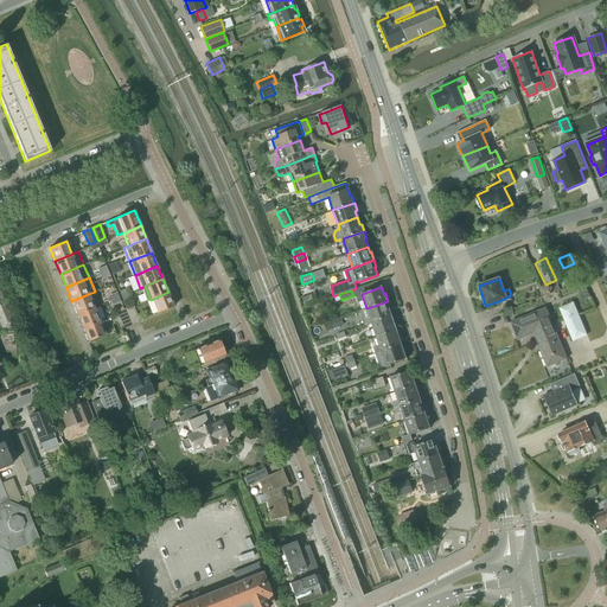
[(157,313),(173,306),(168,292),(151,300),(157,313)]
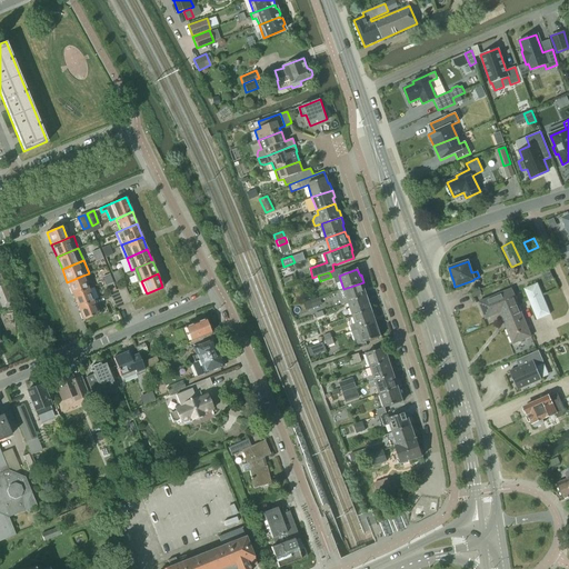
[(82,276),(67,282),(72,295),(88,288),(82,276)]
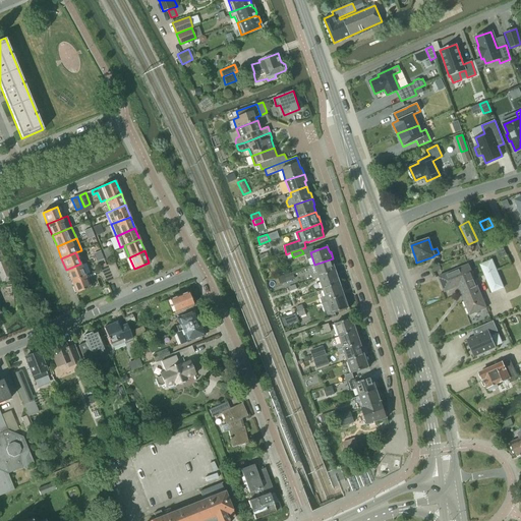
[(266,252),(258,255),(261,262),(268,258),(266,252)]
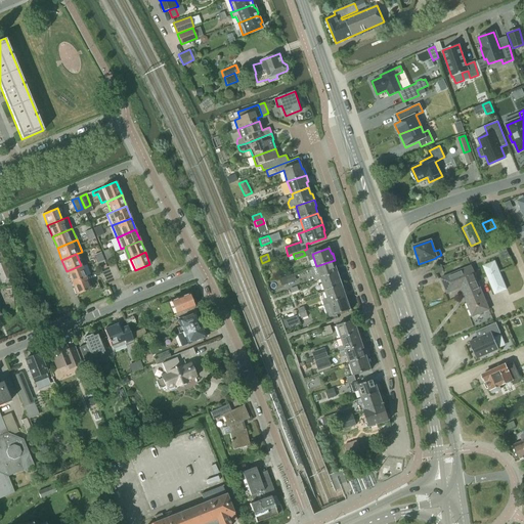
[(335,260),(316,266),(310,268),(315,280),(320,278),(338,272),(336,266),(337,266),(335,260)]
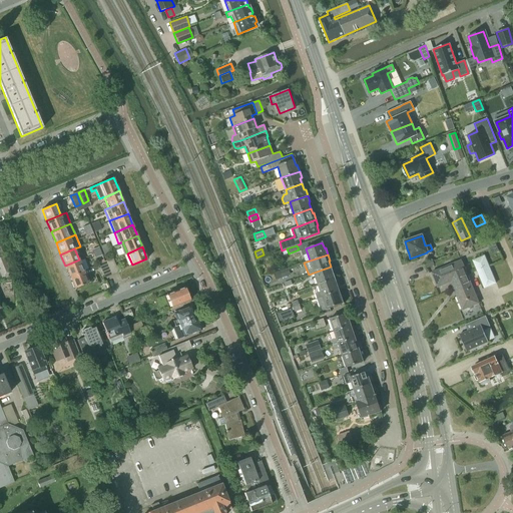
[(484,289),(496,284),(484,254),(472,261),(484,289)]
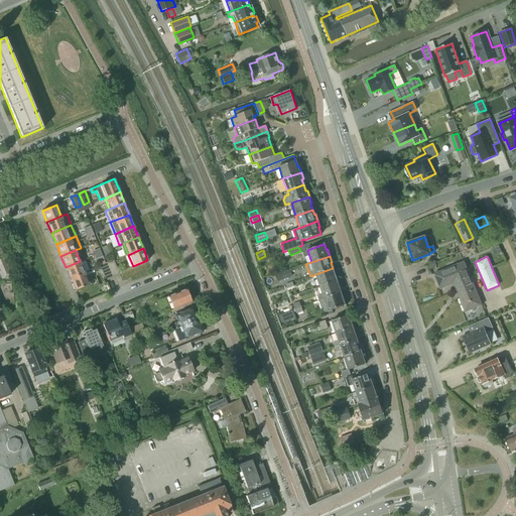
[(113,259),(107,261),(110,268),(113,274),(118,272),(116,266),(113,259)]
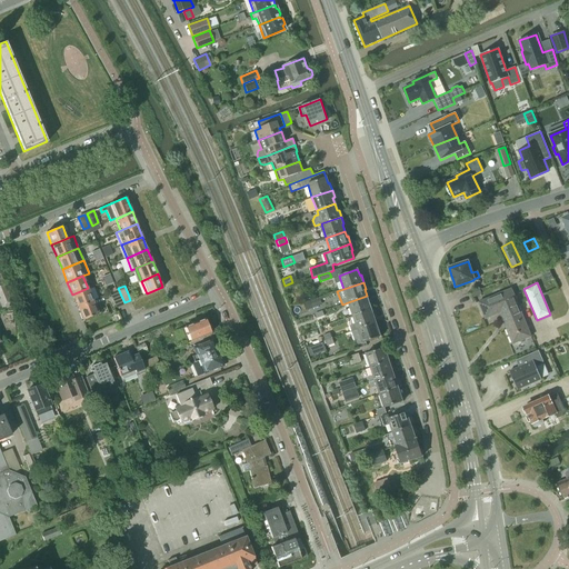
[(88,288),(72,295),(78,307),(93,300),(90,293),(95,291),(92,287),(88,288)]
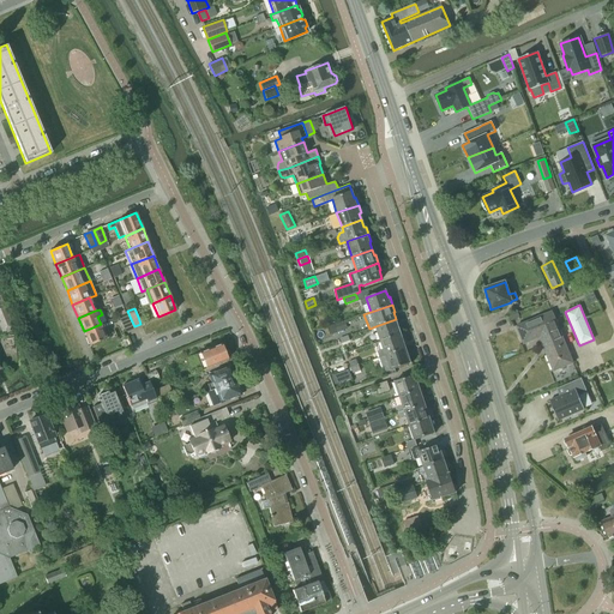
[(542,336),(559,329),(551,311),(516,326),(524,343),(542,336)]
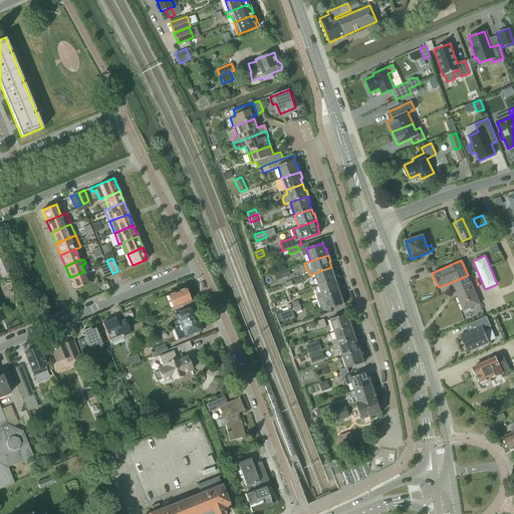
[(104,261),(98,264),(101,270),(104,277),(109,274),(107,268),(104,261)]
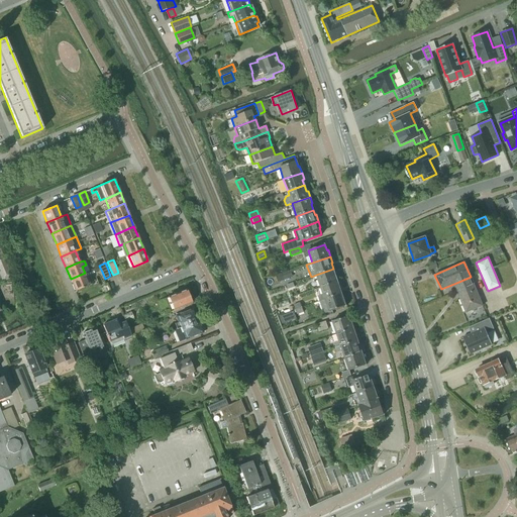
[(7,268),(0,271),(0,275),(2,282),(11,278),(7,268)]
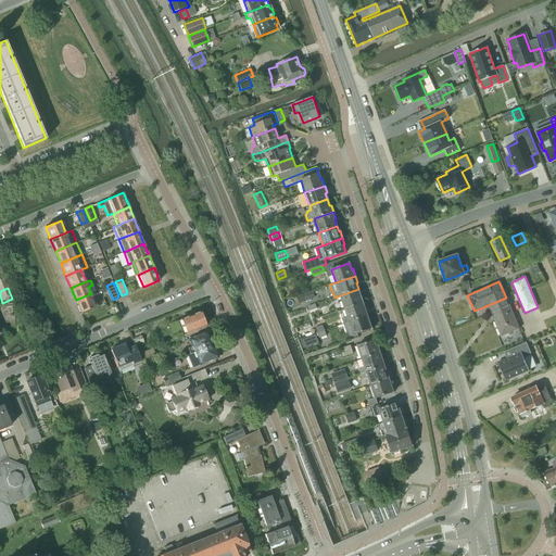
[(359,294),(358,289),(340,295),(345,308),(364,302),(362,294),(359,294)]
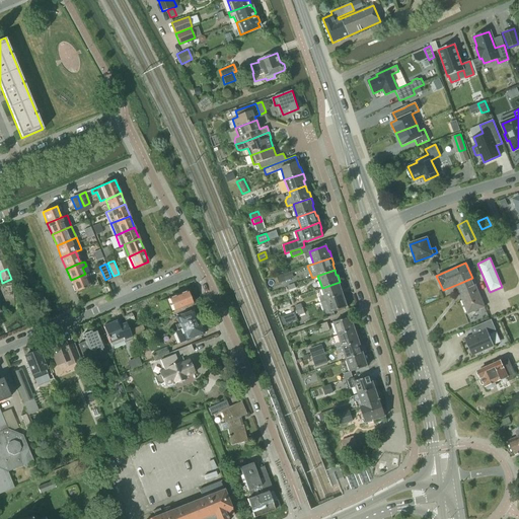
[(294,278),(291,272),(283,274),(285,281),(294,278)]
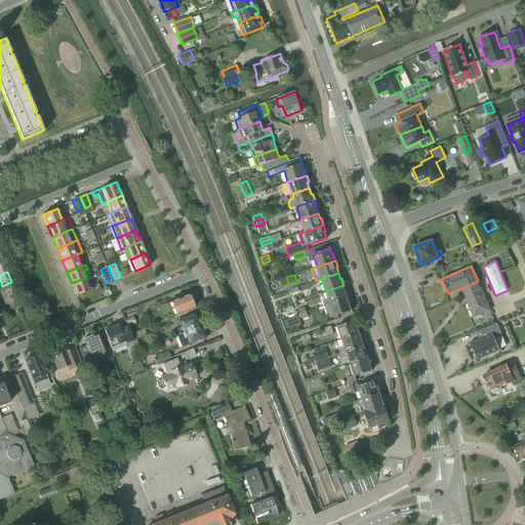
[(76,295),(90,289),(86,277),(72,283),(76,295)]
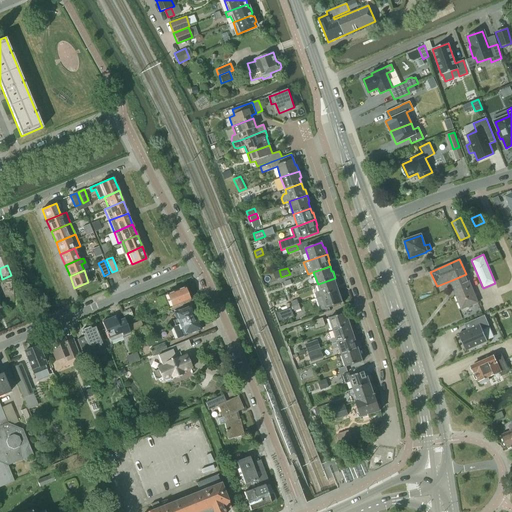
[(455,287),(452,288),(461,309),(478,302),(466,274),(452,280),(455,287)]
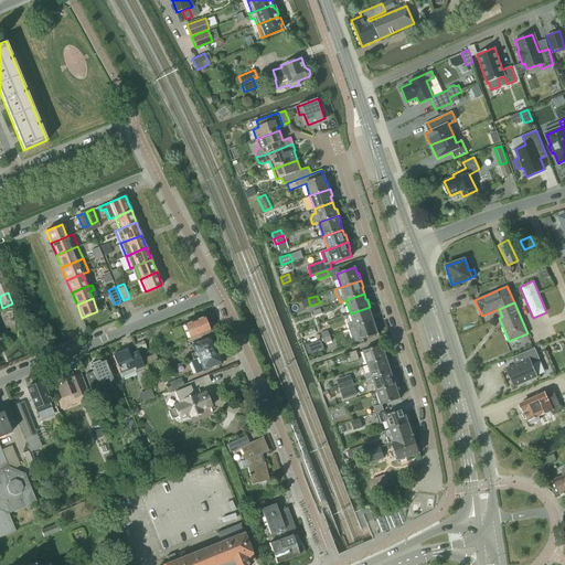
[(372,312),(370,307),(351,313),(353,321),(348,323),(349,329),(373,320),(371,313),(372,312)]
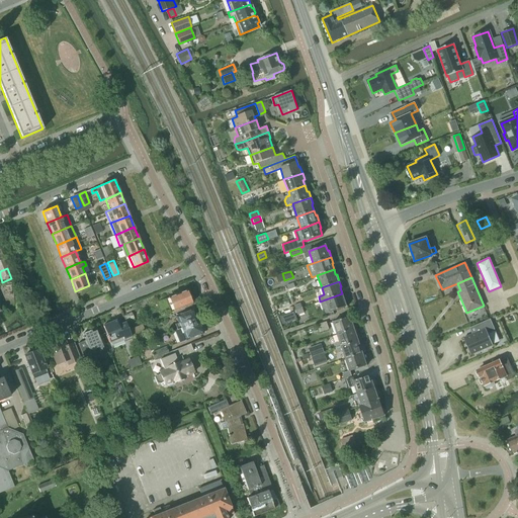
[(191,304),(190,303),(192,300),(190,296),(188,296),(185,290),(165,298),(170,312),(191,304)]
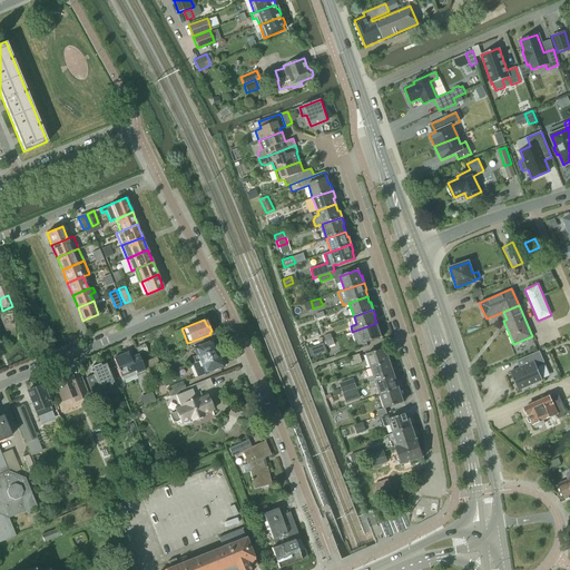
[(380,328),(379,328),(376,323),(352,332),(356,343),(359,345),(363,343),(383,336),(380,328)]
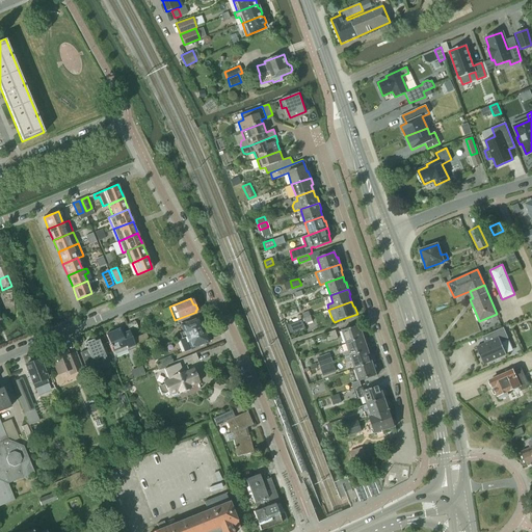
[(181,339),(180,340),(204,329),(198,317),(180,324),(183,331),(179,334),(181,339)]
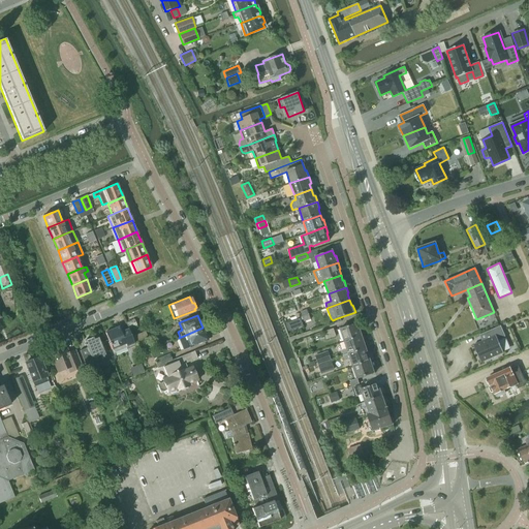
[(300,318),(286,323),(288,331),(302,325),(300,318)]
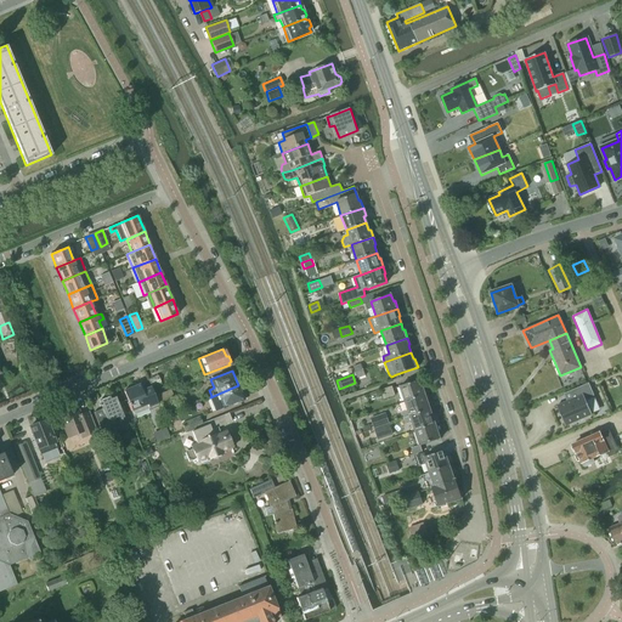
[(160,383),(157,375),(148,379),(152,386),(160,383)]
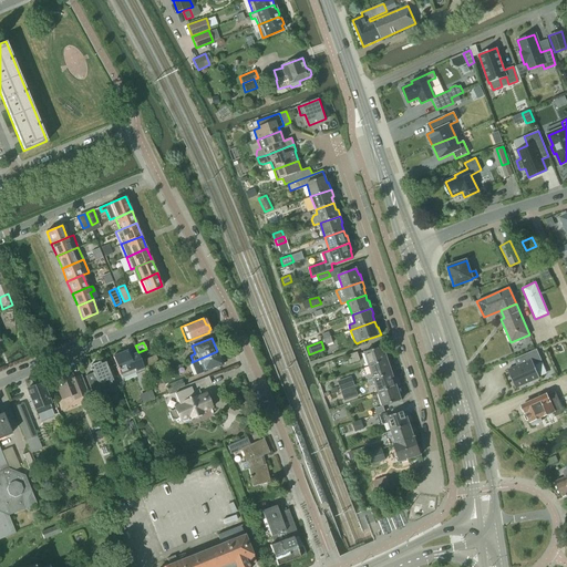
[(382,346),(364,352),(369,366),(389,359),(387,351),(384,352),(382,346)]
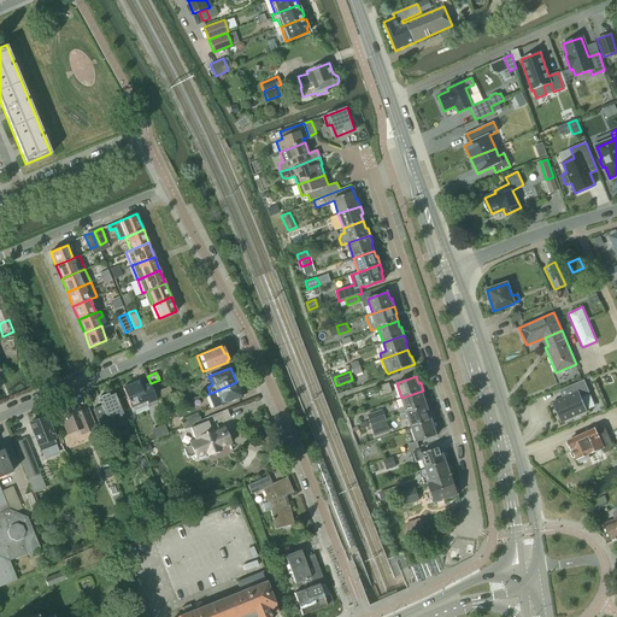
[(134,412),(147,406),(157,403),(157,401),(153,393),(150,383),(141,388),(137,381),(122,387),(130,409),(131,409),(134,412)]
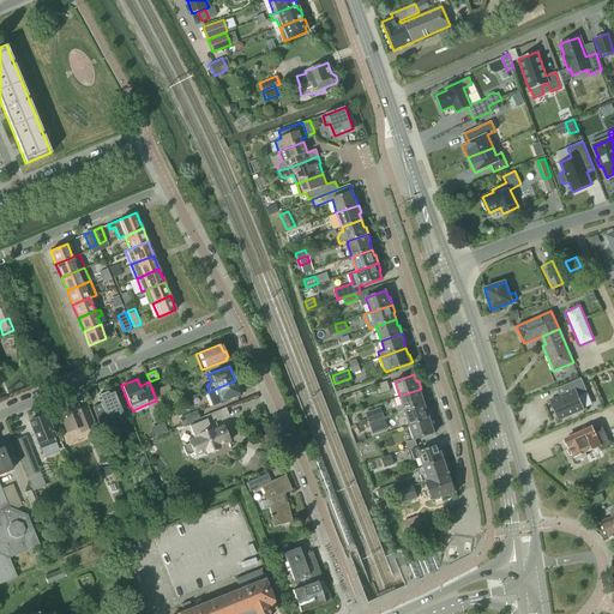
[(569,393),(551,401),(558,420),(583,409),(577,395),(587,391),(581,379),(565,385),(569,393)]
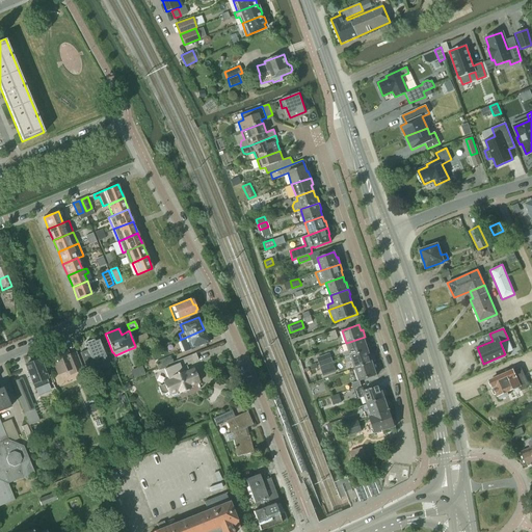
[(184,352),(209,342),(204,329),(180,340),(184,352)]
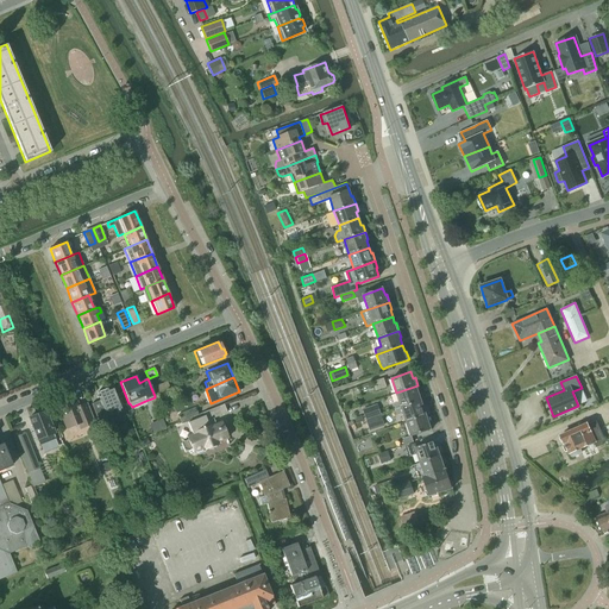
[(383,377),(371,381),(375,389),(385,385),(383,377)]
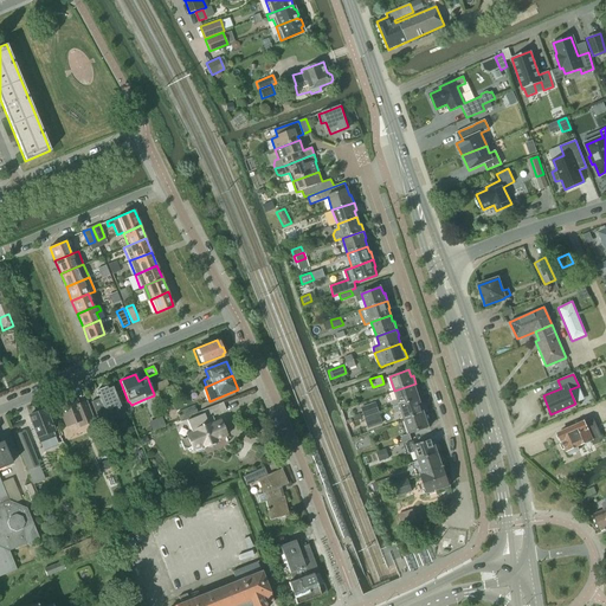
[(171,388),(167,380),(150,386),(154,394),(171,388)]
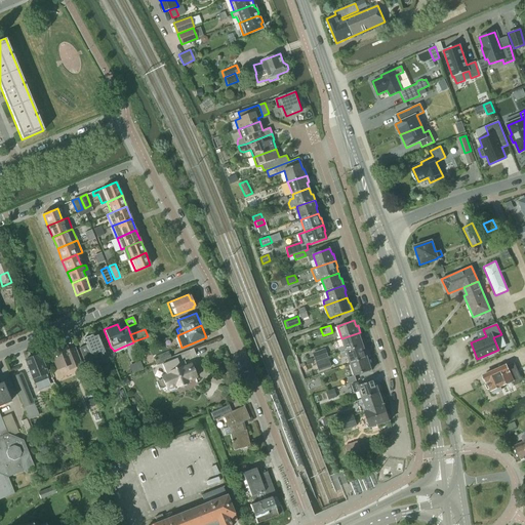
[(362,339),(360,332),(341,338),(345,346),(339,348),(340,353),(363,346),(361,339),(362,339)]
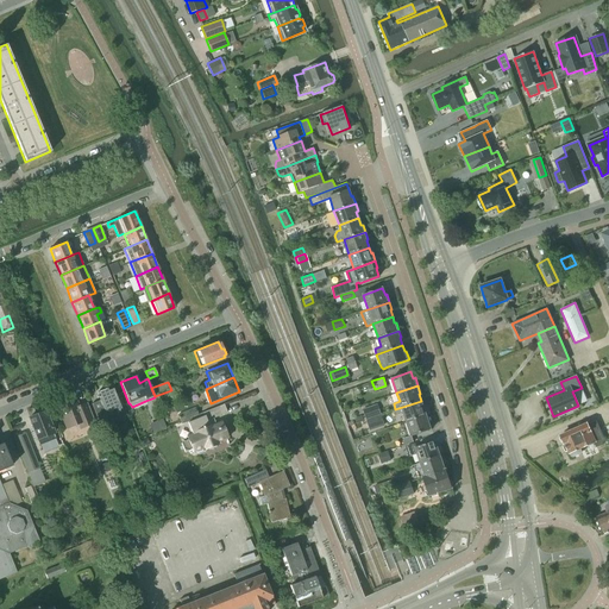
[(100,388),(99,391),(96,393),(100,400),(92,405),(98,420),(107,416),(106,413),(115,409),(117,412),(121,409),(113,389),(108,390),(107,388),(104,387),(100,388)]
